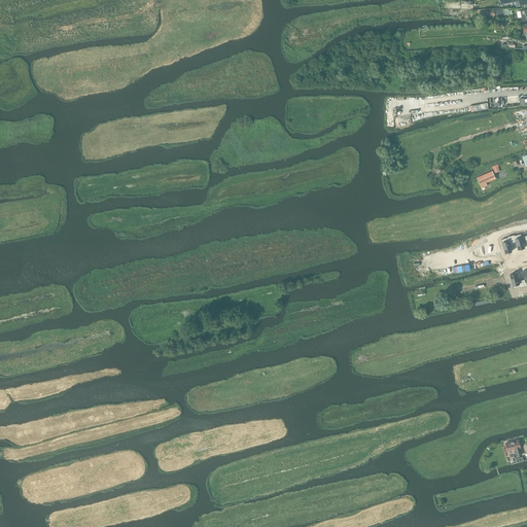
[(489,102),(471,105),(471,110),(489,108),(489,102)]
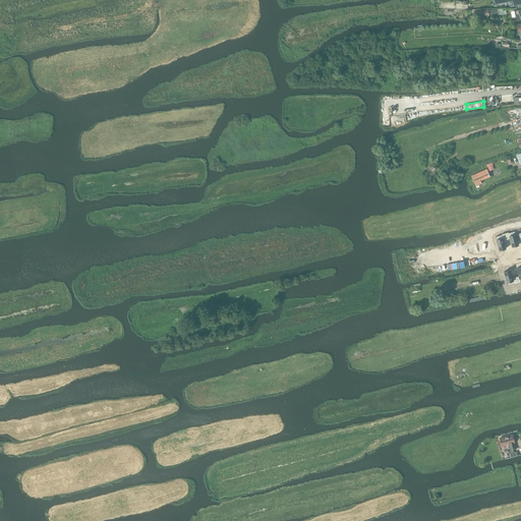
[(473,178),(477,187),(479,186),(479,185),(481,183),(480,181),(489,177),(486,169),(471,175),(473,178)]
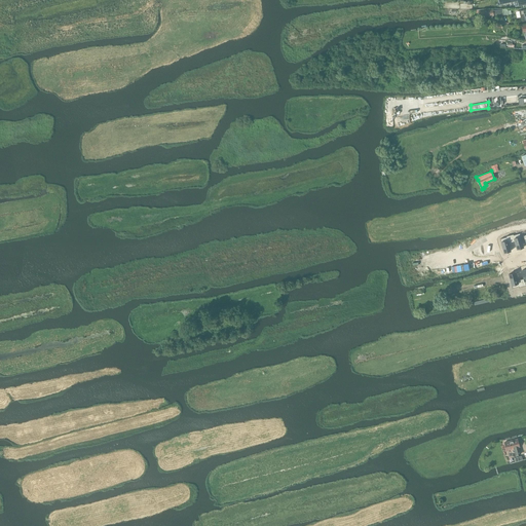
[(520,236),(514,238),(515,240),(517,249),(523,247),(520,236)]
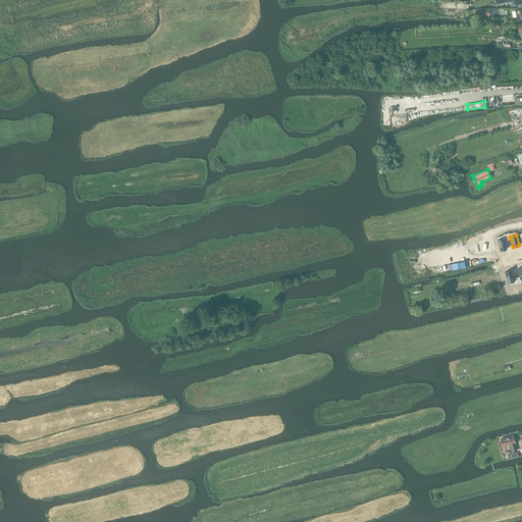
[(504,239),(498,240),(500,251),(506,249),(504,241),(504,239)]
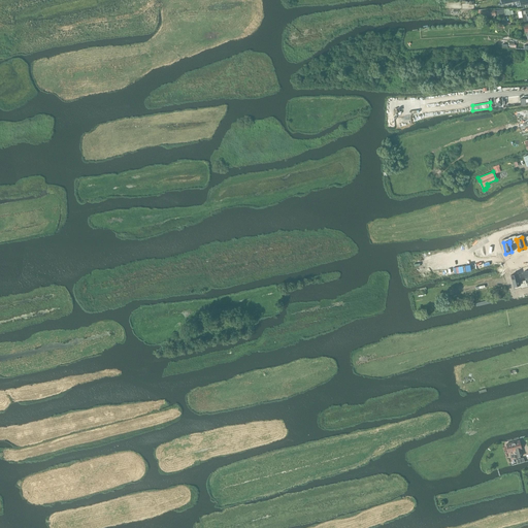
[(517,273),(510,275),(514,286),(520,284),(519,282),(517,273)]
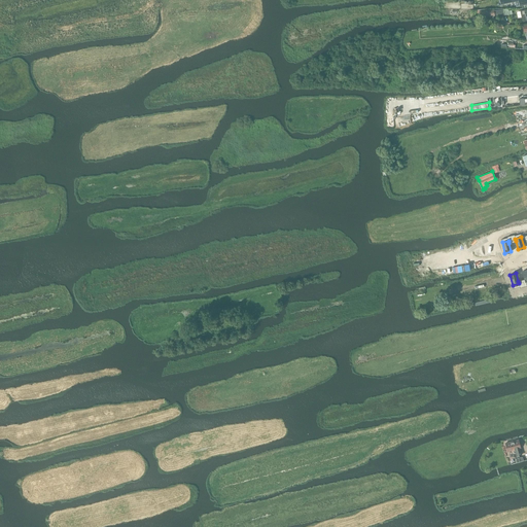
[(505,443),(507,451),(513,450),(515,456),(522,455),(520,448),(521,448),(519,440),(505,443)]
